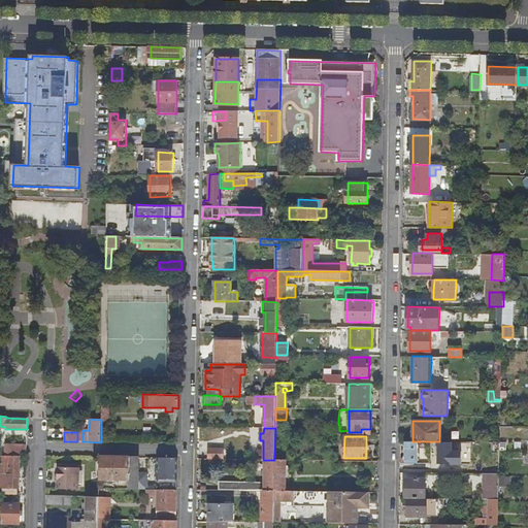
[(405,440),(405,471),(419,472),(419,462),(417,462),(417,441),(413,441),(405,440)]
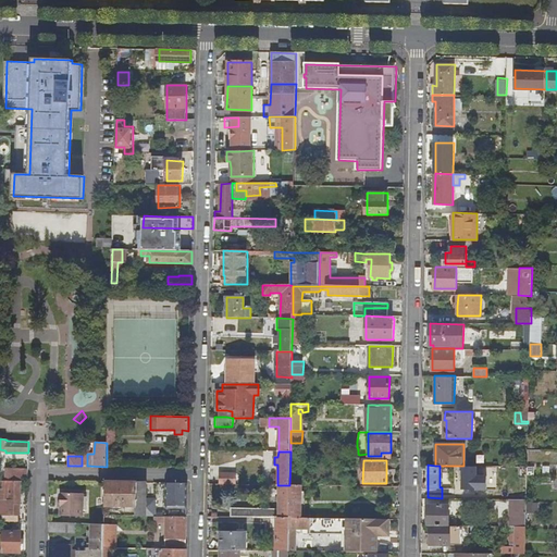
[(5,469),(5,481),(21,481),(27,481),(28,469),(5,469)]
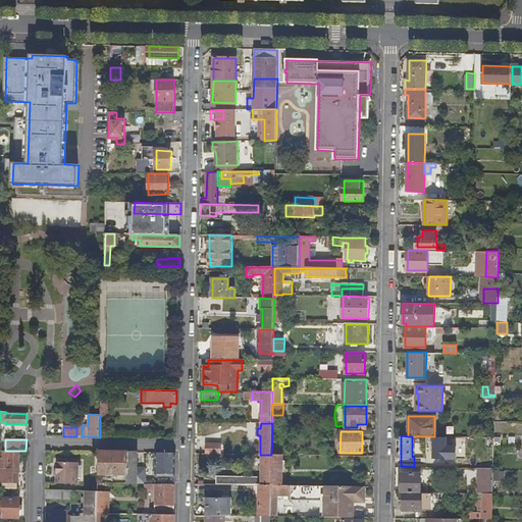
[(205,444),(205,454),(220,454),(220,444),(205,444)]
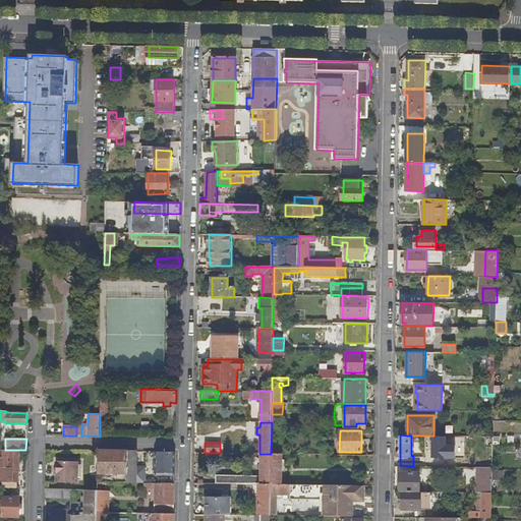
[(0,449),(0,456),(1,457),(1,467),(0,466),(0,480),(18,481),(19,450),(5,450),(0,449)]
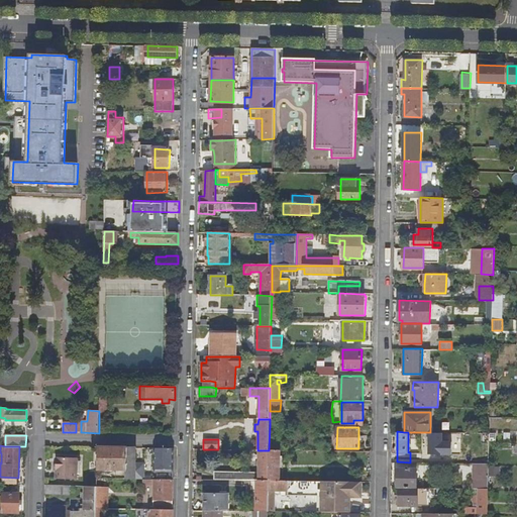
[(97,447),(97,470),(126,470),(126,479),(134,479),(135,447),(97,447)]
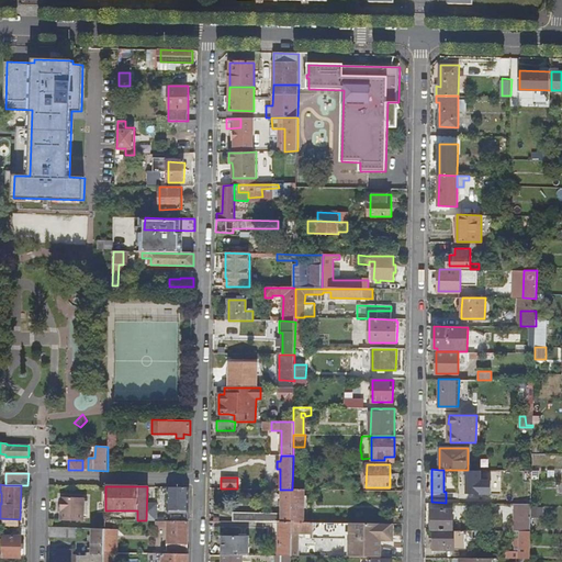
[(168,487),(168,510),(188,510),(189,487),(168,487)]
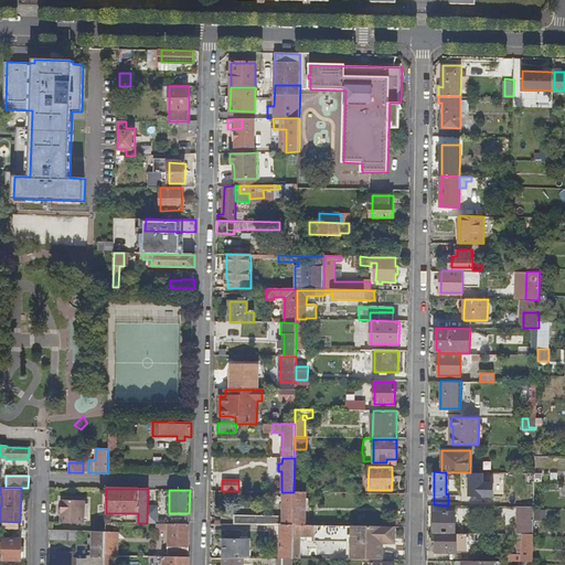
[(235,516),(235,524),(279,525),(294,525),(294,492),(283,492),(281,516),(235,516)]
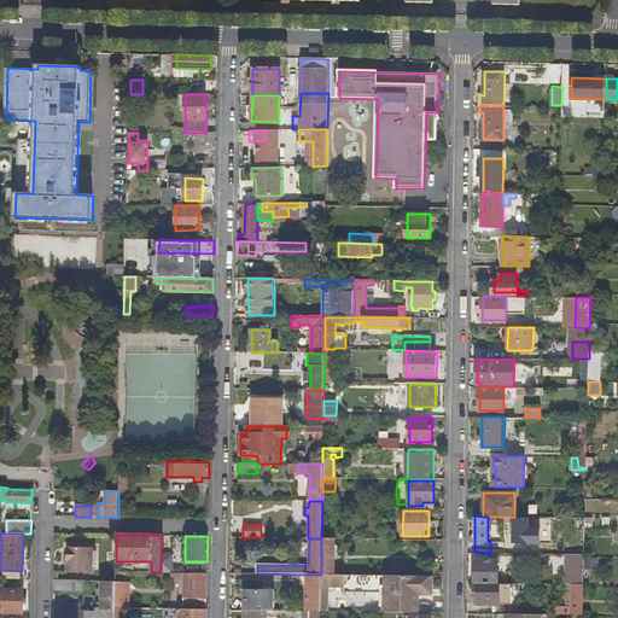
[(321,538),(321,575),(333,575),(334,538),(321,538)]
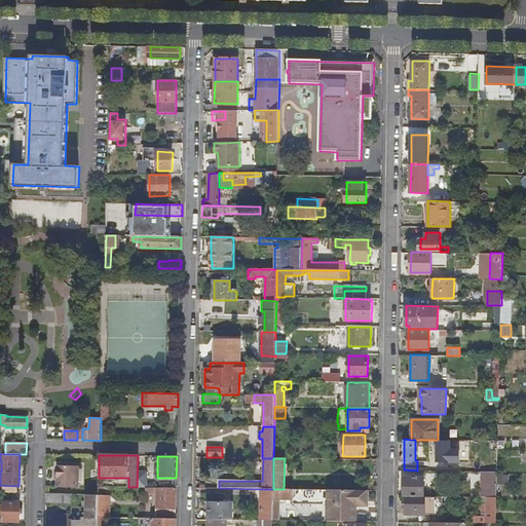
[(58,464),(57,486),(78,487),(79,465),(58,464)]
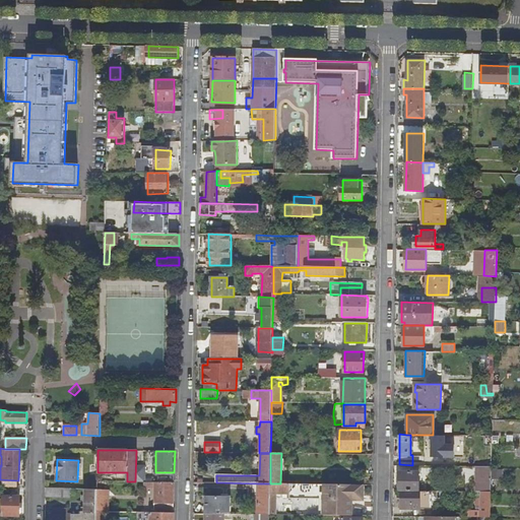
[(476,466),(475,492),(480,492),(491,492),(492,469),(492,466),(484,466),(476,466)]
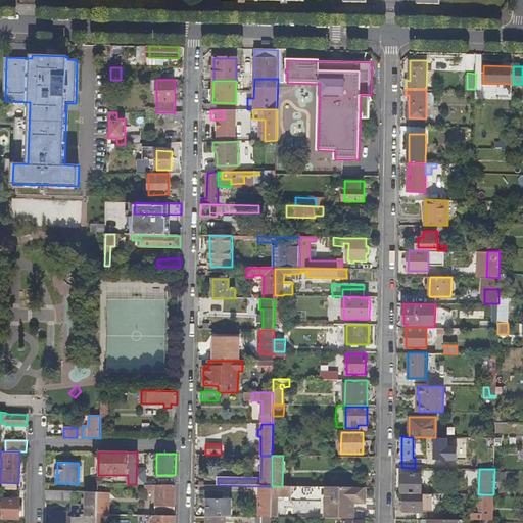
[(400,474),(400,492),(421,493),(421,474),(400,474)]
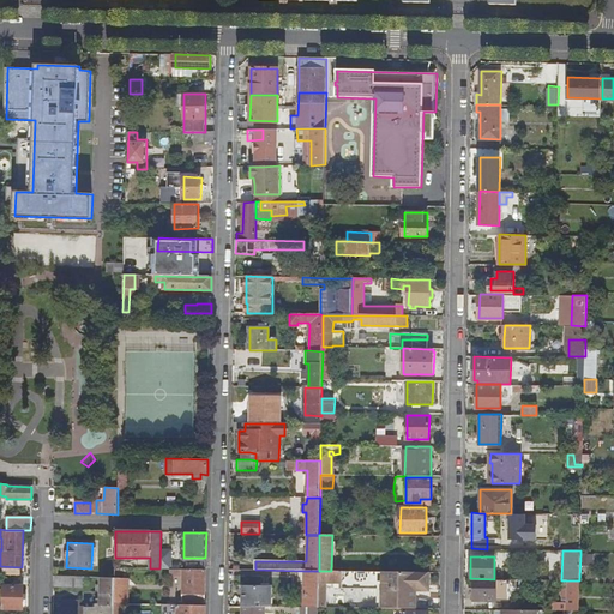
[(182,577),(182,601),(204,601),(205,570),(170,570),(170,576),(182,577)]
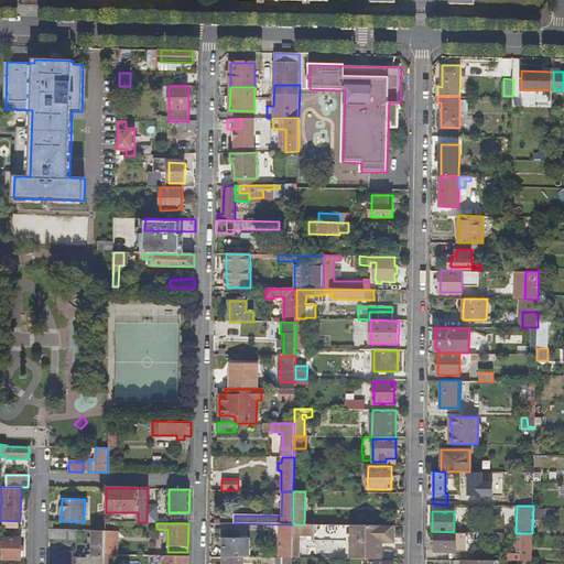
[(279,524),(279,557),(292,559),(293,535),(293,524),(279,524)]
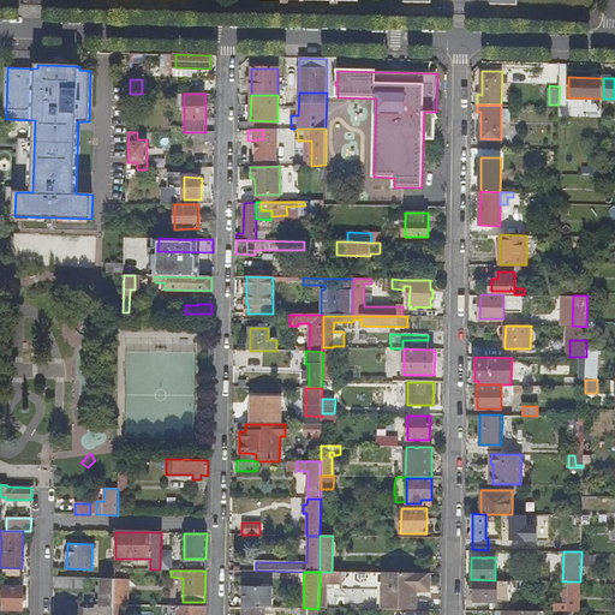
[(320,572),(320,584),(339,584),(339,590),(377,590),(383,590),(383,605),(377,605),(368,605),(368,609),(383,609),(415,610),(415,595),(423,595),(423,591),(428,591),(429,573),(332,572),(320,572)]
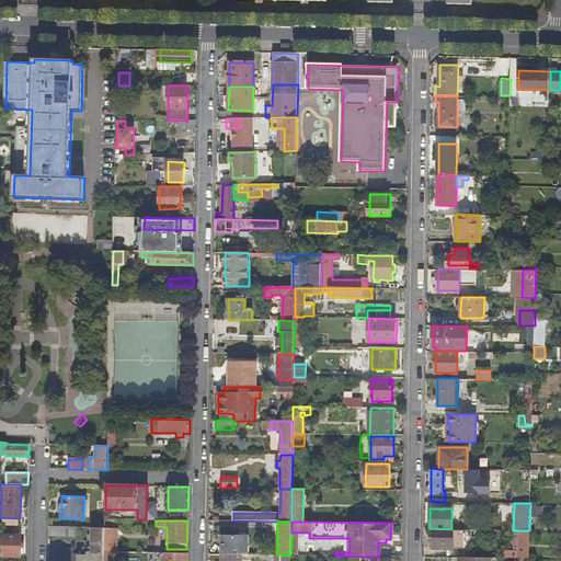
[(104,527),(103,551),(111,552),(115,552),(116,535),(111,535),(111,533),(111,523),(104,523),(104,527)]
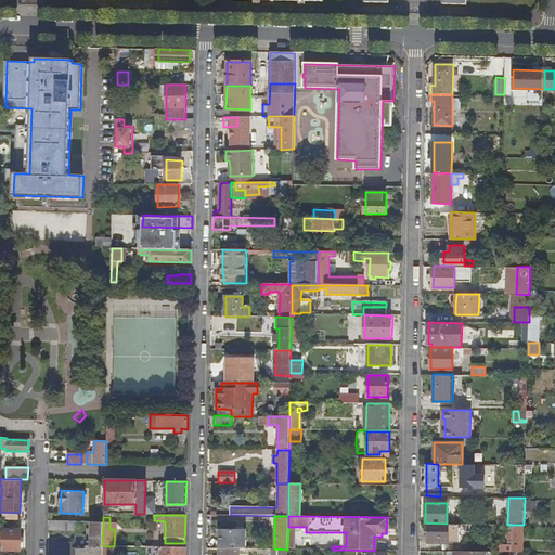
[(49,520),(48,529),(74,530),(75,520),(49,520)]
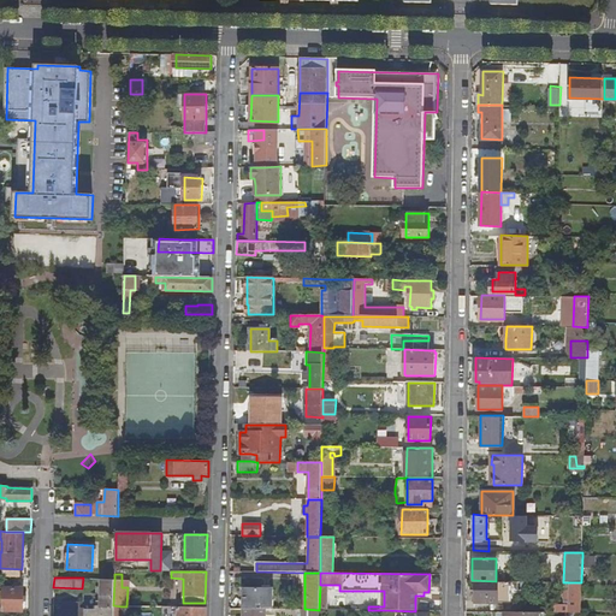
[(100,579),(100,605),(94,605),(94,608),(81,608),(81,602),(60,602),(60,608),(59,608),(59,615),(113,615),(113,605),(114,579),(100,579)]
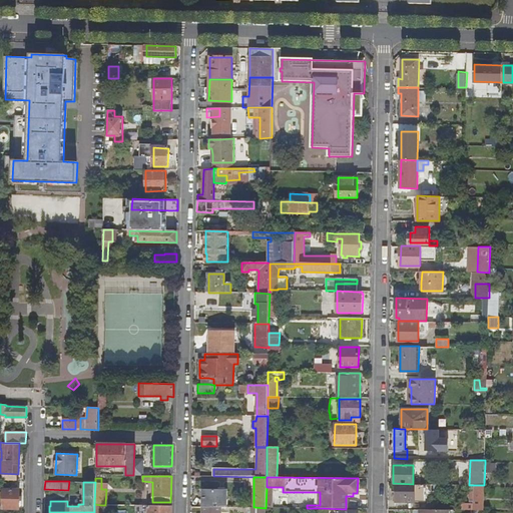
[(414,494),(414,501),(423,501),(423,484),(414,484),(414,485),(414,494)]
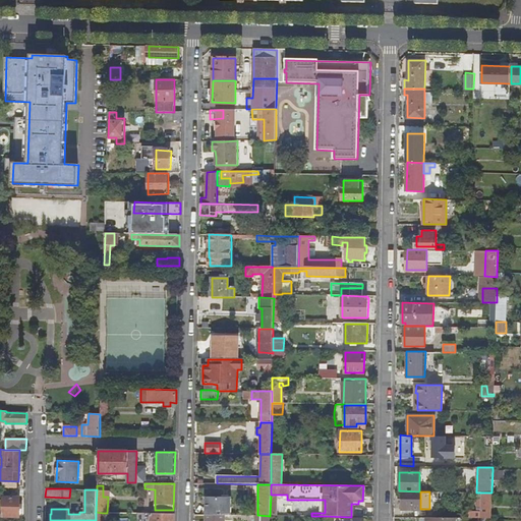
[(401,493),(401,509),(420,509),(420,502),(420,493),(401,493)]
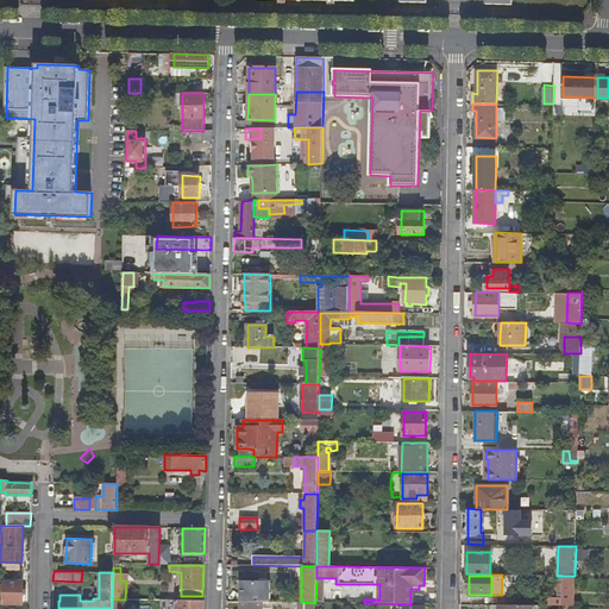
[(560,584),(560,592),(563,592),(563,602),(556,601),(556,606),(575,607),(575,577),(575,576),(563,576),(563,584),(560,584)]
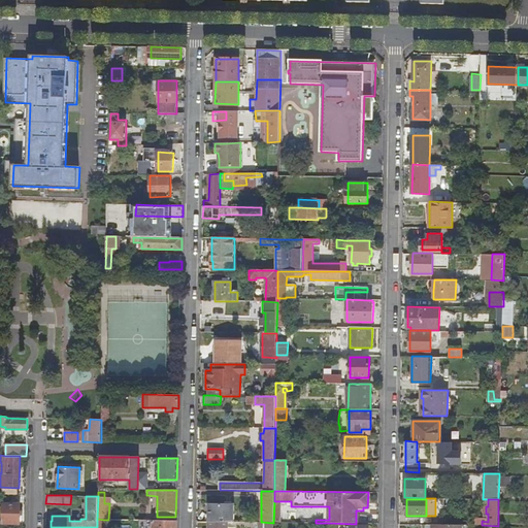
[(1,503),(1,524),(20,524),(20,503),(1,503)]
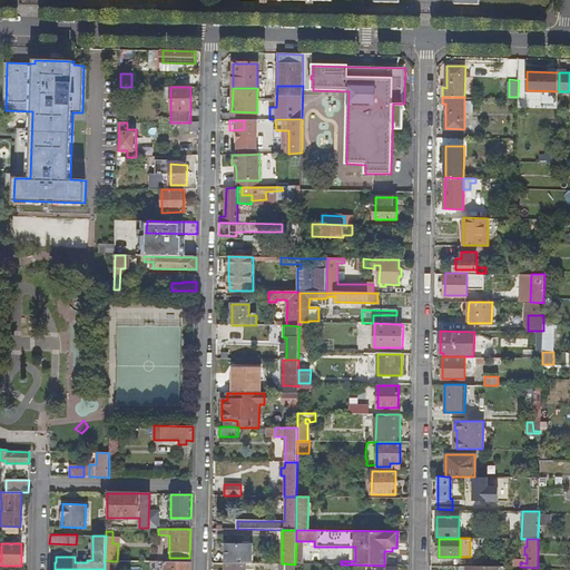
[(224,544),(224,563),(245,563),(252,563),(253,543),(224,544)]
